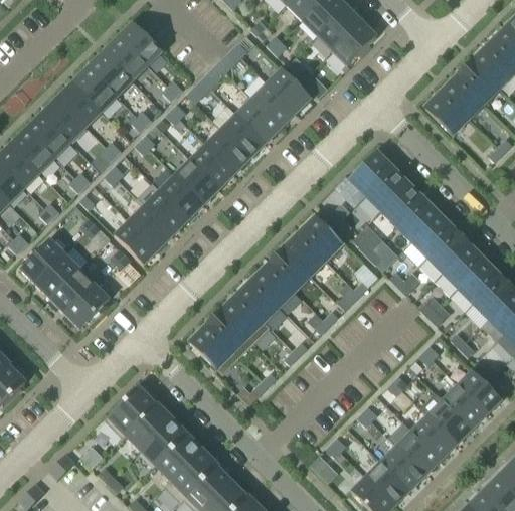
[(240,1),(239,0),(229,0),(226,3),(232,9),(240,1)]
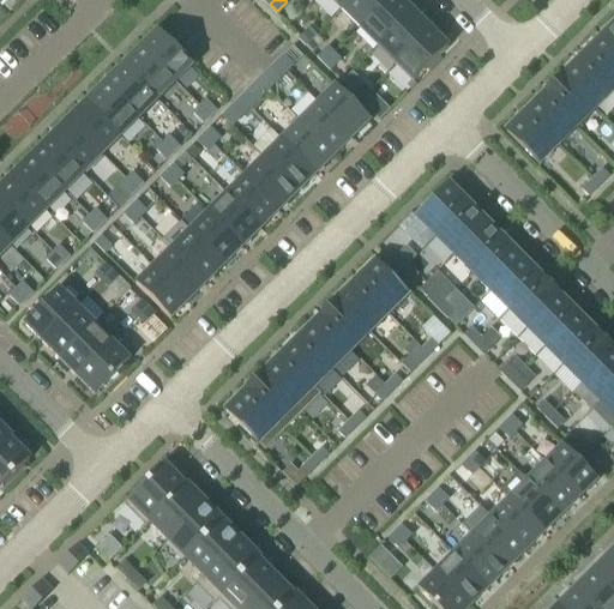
[(347,0),(341,6),(360,25),(384,0),(347,0)]
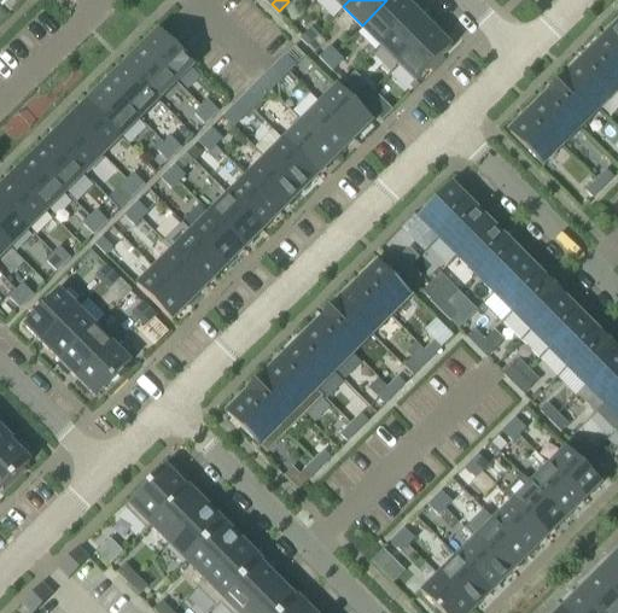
[(386,0),(362,25),(380,44),(415,9),(407,0),(386,0)]
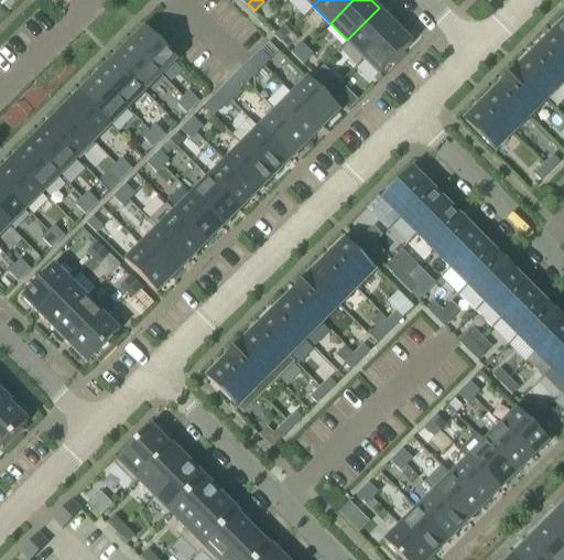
[(379,8),(347,40),(364,56),(396,24),(379,8)]
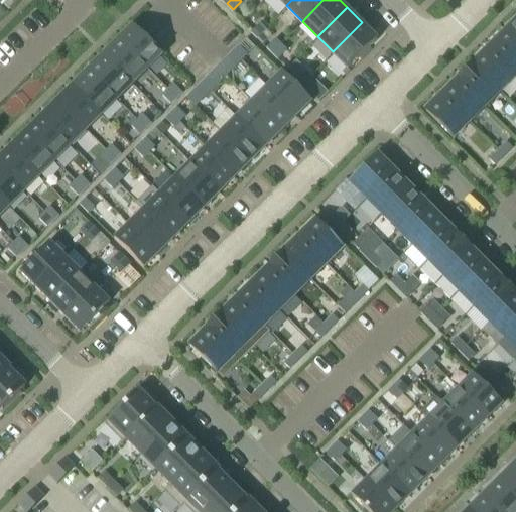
[(515,17),(504,30),(515,42),(515,17)]
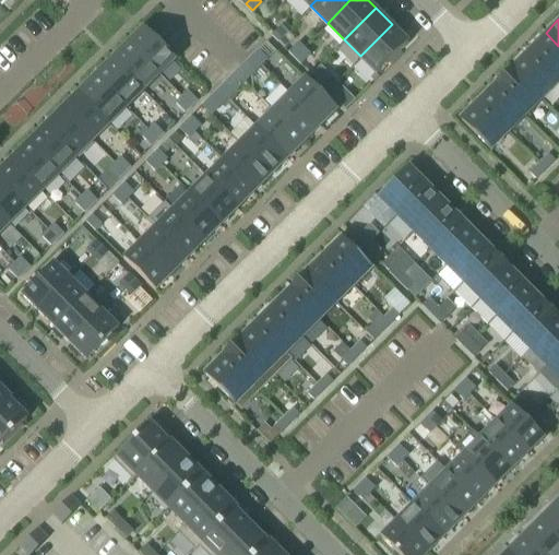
[(143,24),(128,39),(159,72),(176,57),(143,24)]
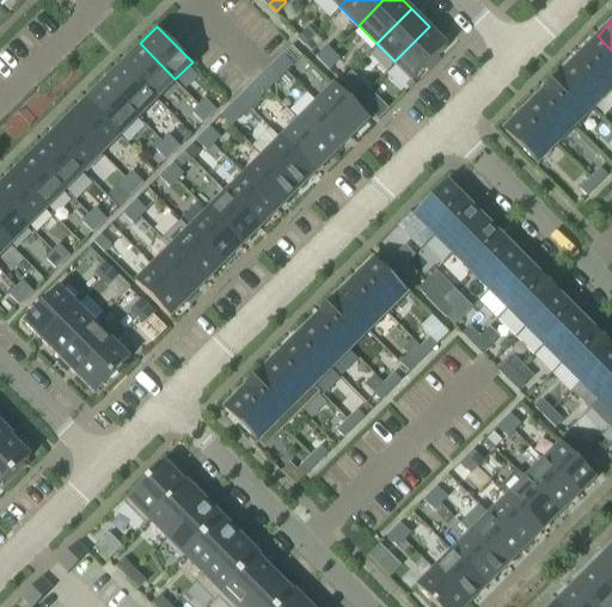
[(429,26),(395,61),(411,78),(446,43),(429,26)]
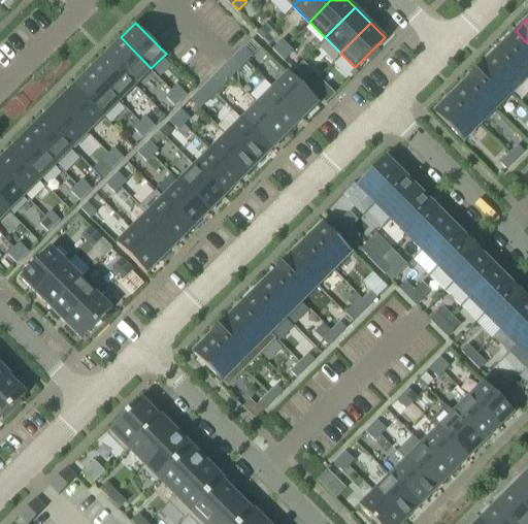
[(527,43),(516,31),(499,46),(527,75),(527,74),(527,43)]
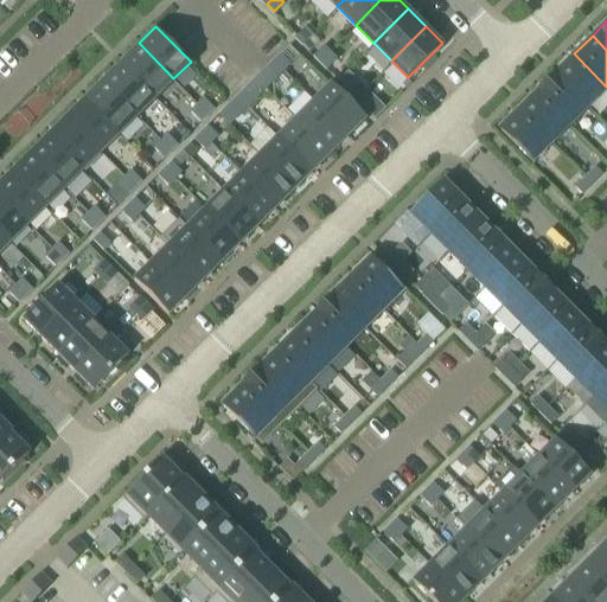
[(139,43),(121,62),(155,96),(173,78),(139,43)]
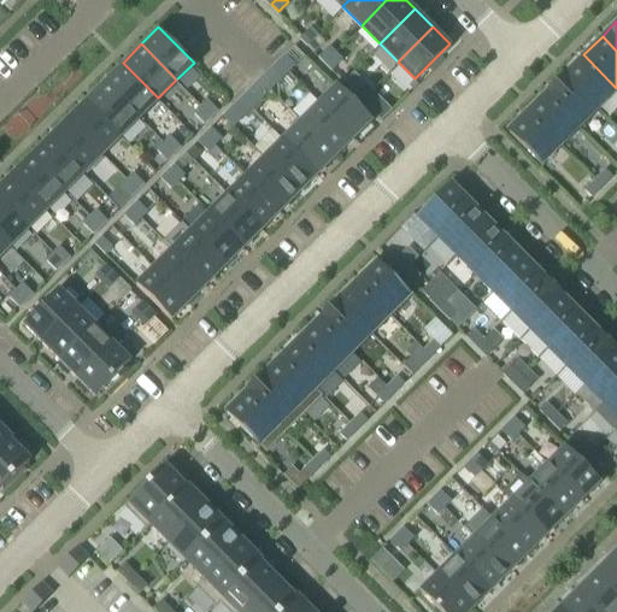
[(318,54),(325,60),(335,51),(329,43),(318,54)]
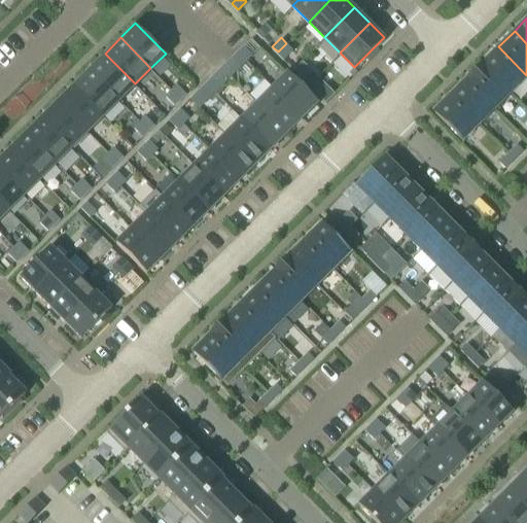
[(292,49),(286,43),(278,51),(283,58),(292,49)]
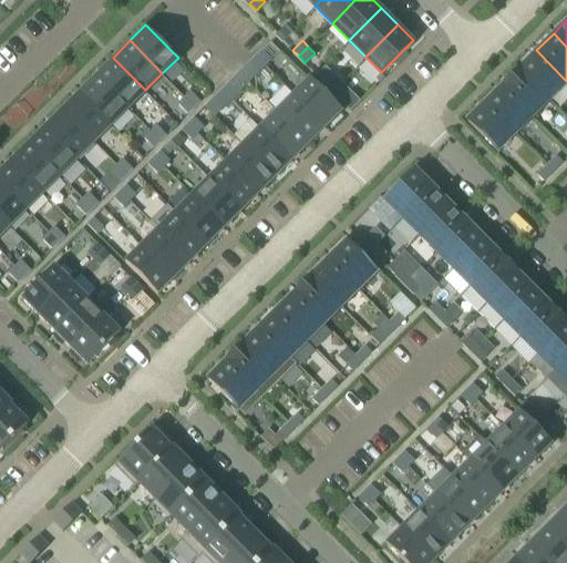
[(261,48),(256,53),(265,63),(271,57),(261,48)]
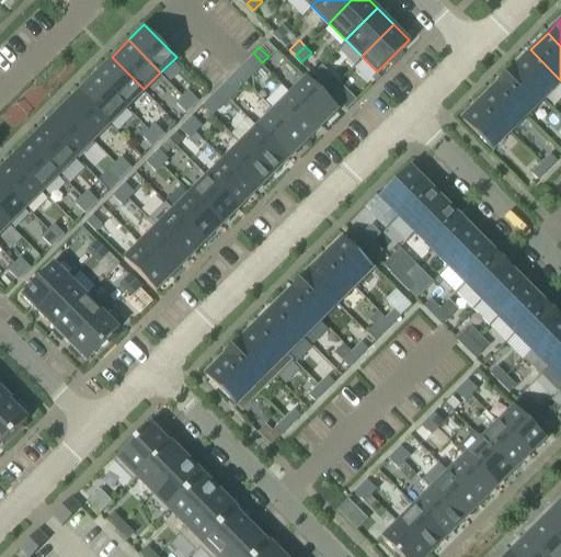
[(530,49),(514,67),(544,97),(560,80),(530,49)]
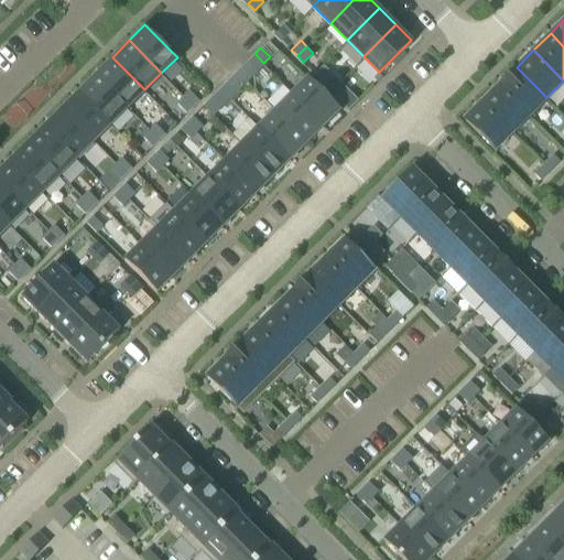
[(248,60),(258,68),(263,63),(255,53),(248,60)]
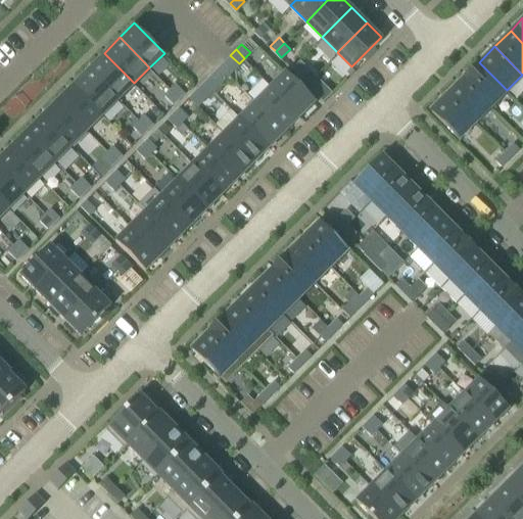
[(104,53),(89,68),(119,98),(134,83),(104,53)]
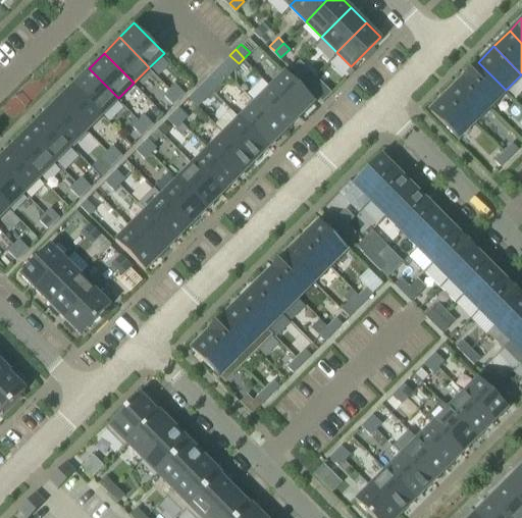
[(478,62),(463,78),(490,105),(506,90),(478,62)]
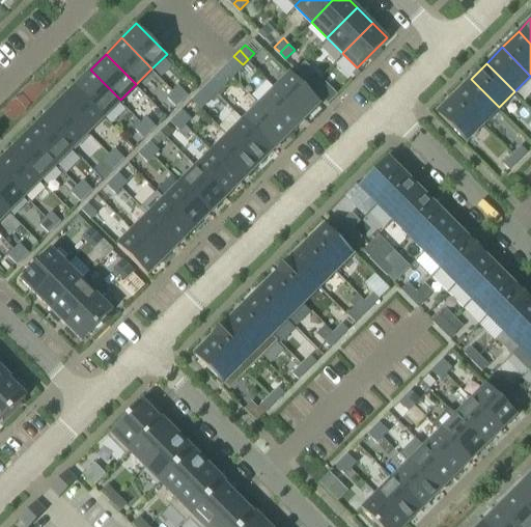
[(90,70),(74,85),(104,116),(120,100),(90,70)]
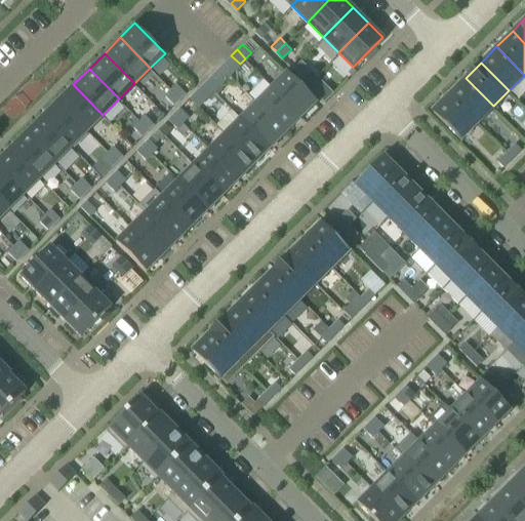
[(303,78),(308,83),(317,75),(311,69),(303,78)]
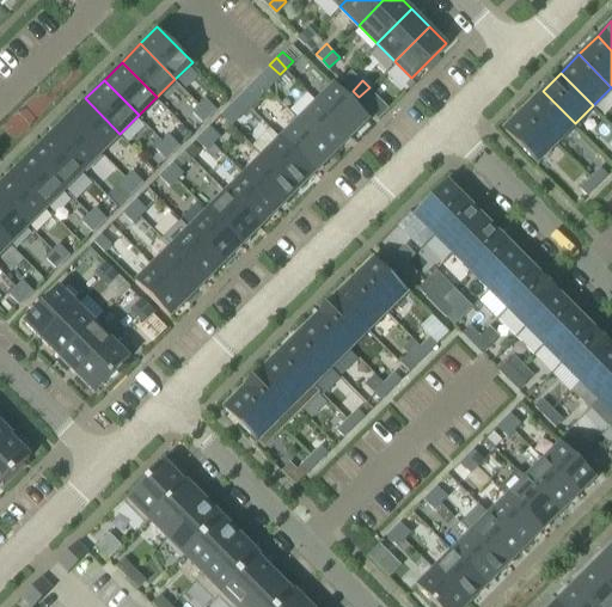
[(335,83),(317,99),(352,134),(369,117),(335,83)]
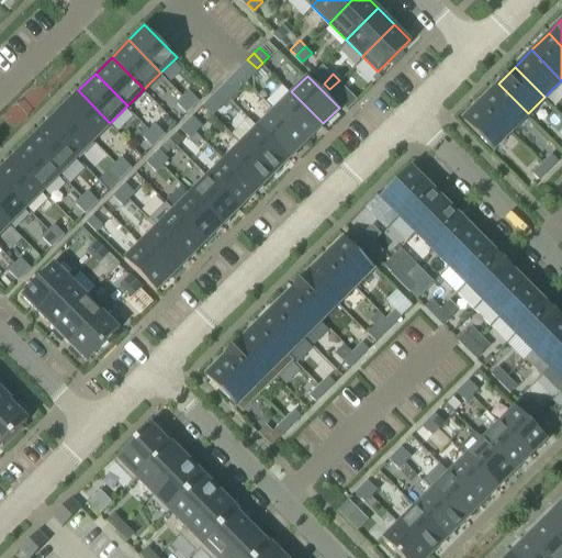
[(226,80),(220,87),(229,96),(235,90),(226,80)]
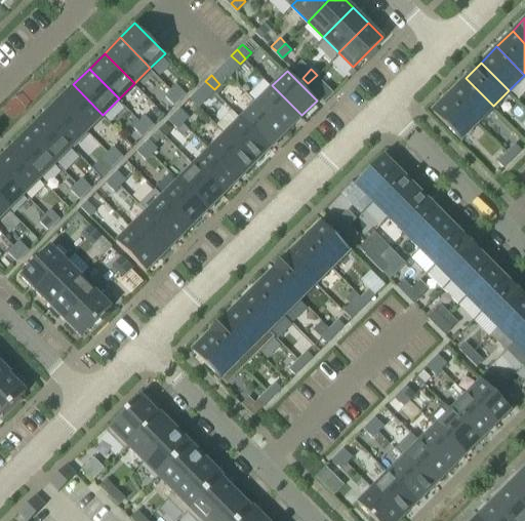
[(317,75),(308,83),(314,89),(322,80),(317,75)]
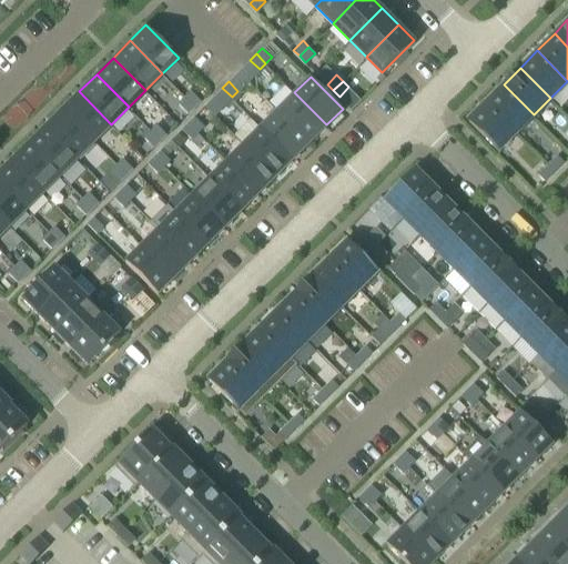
[(504,84),(486,101),(516,131),(534,114),(504,84)]
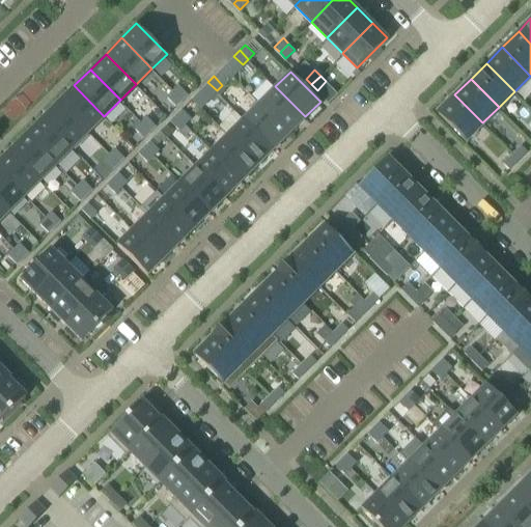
[(211,96),(217,90),(207,82),(201,87),(211,96)]
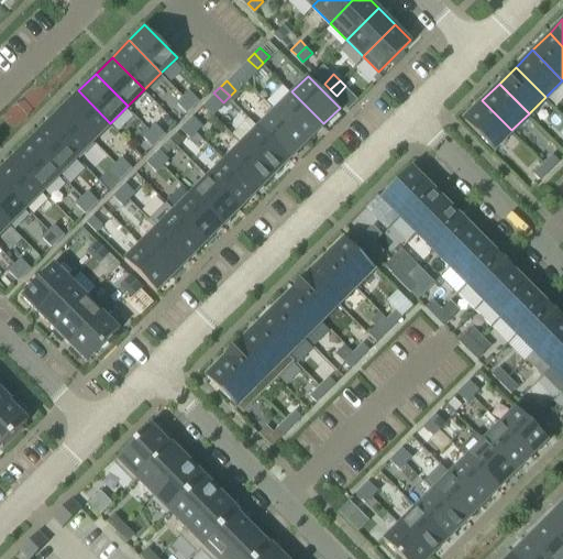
[(189,89),(183,95),(192,105),(199,98),(189,89)]
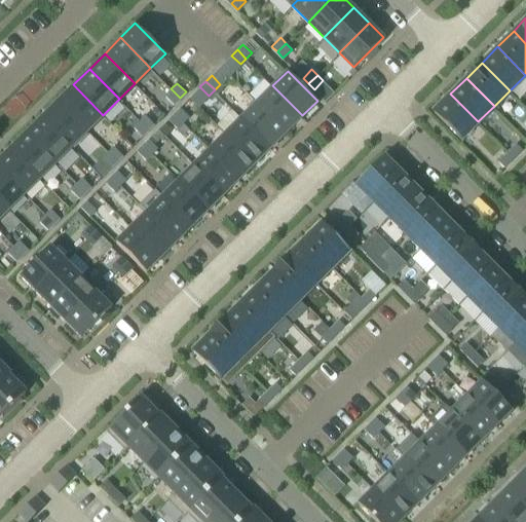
[(73,84),(58,100),(87,131),(103,115),(73,84)]
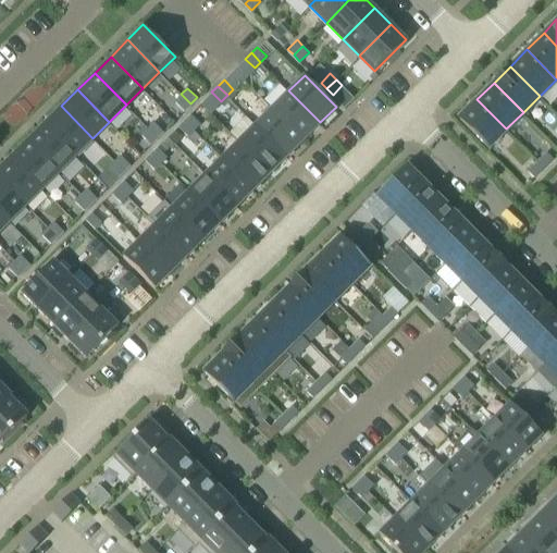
[(288,90),(272,107),(304,138),(320,122),(288,90)]
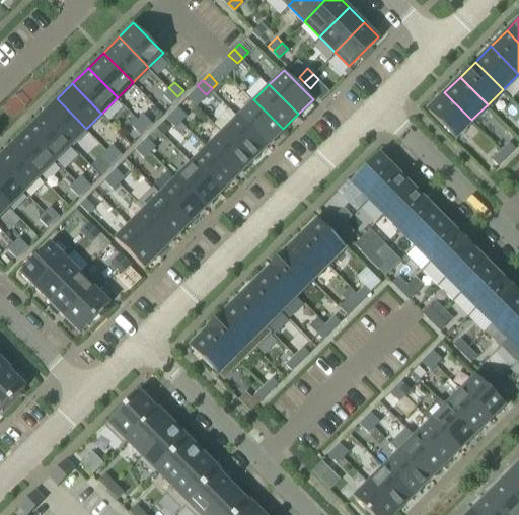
[(171,101),(177,96),(168,87),(163,93),(171,101)]
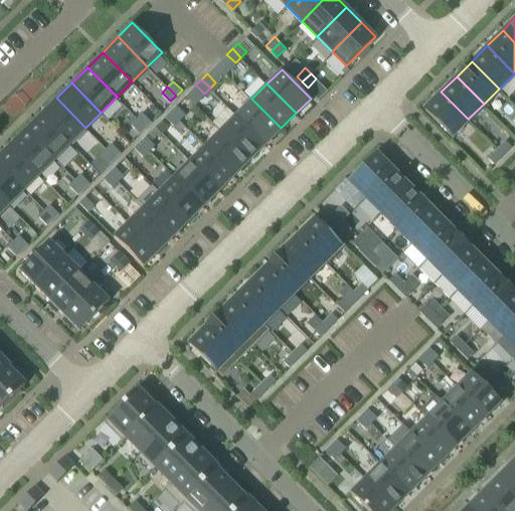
[(441,92),(424,108),(452,135),(468,119),(441,92)]
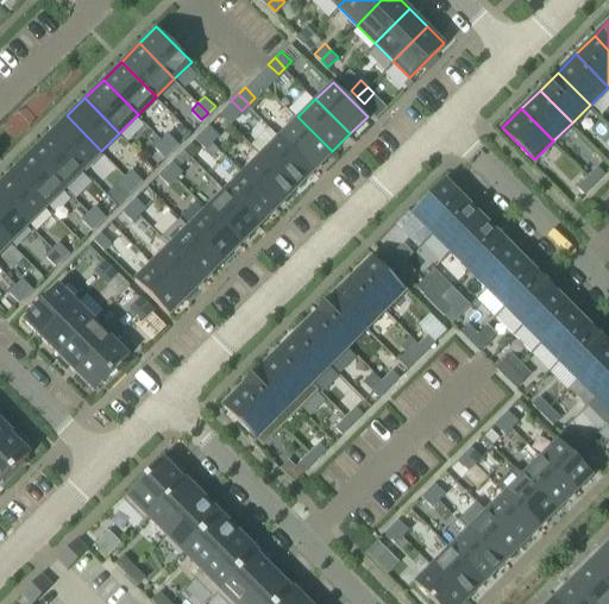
[(67,115),(49,134),(83,169),(101,151),(67,115)]
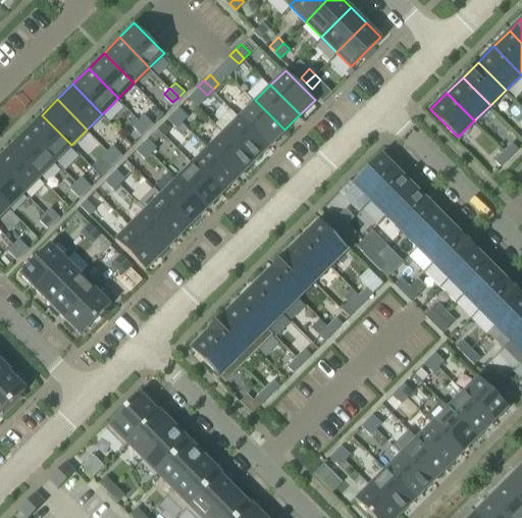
[(255,100),(240,115),(269,146),(284,130),(255,100)]
